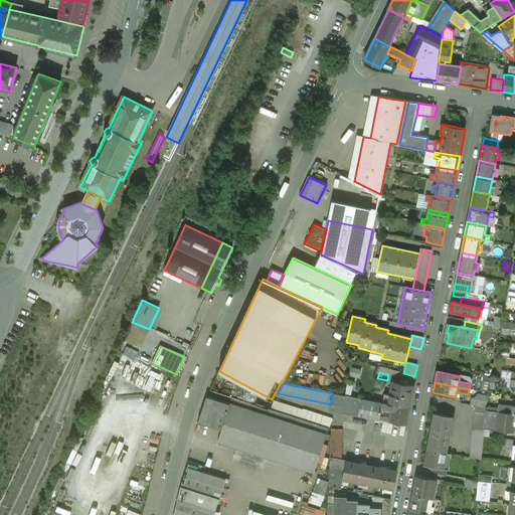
[(413,387),(393,383),(390,395),(385,394),(383,404),(392,406),(408,409),(413,387)]
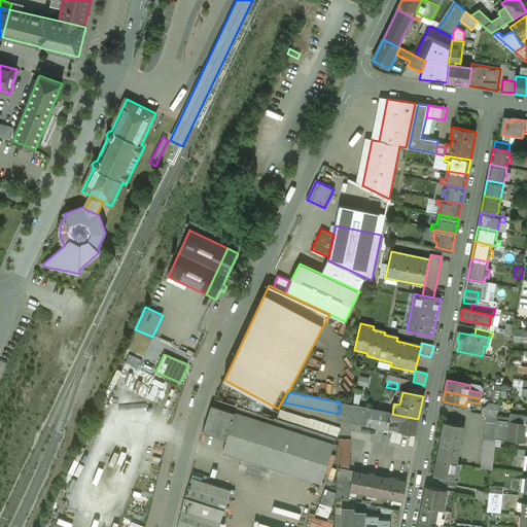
[(392,414),(341,402),(339,414),(337,421),(388,431),(391,420),(400,422),(401,416),(392,414)]
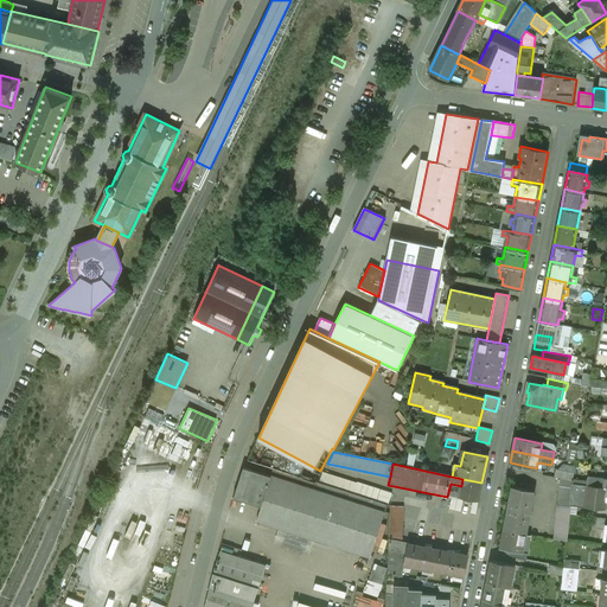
[(262,506),(272,477),(243,467),(234,498),(262,506)]
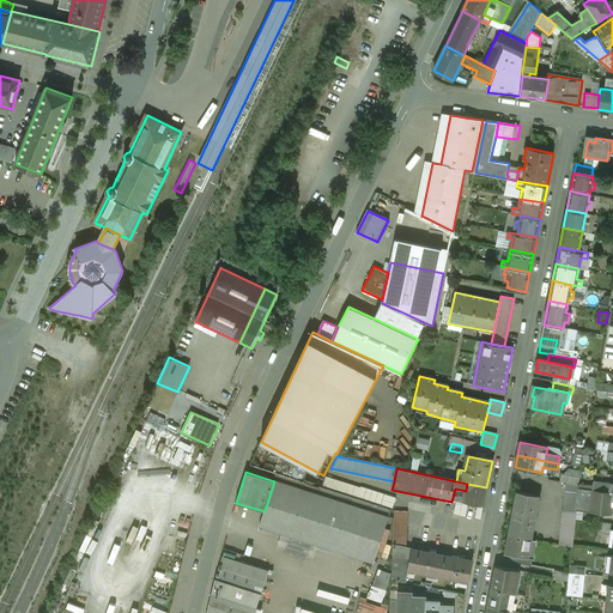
[(575,478),(560,475),(559,483),(565,484),(572,485),(575,478)]
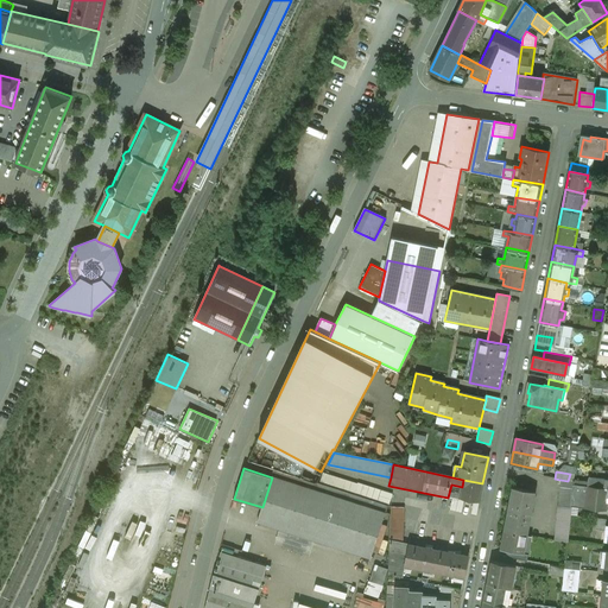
[(385,513),(272,476),(272,477),(263,507),(258,523),(371,558),(385,513)]
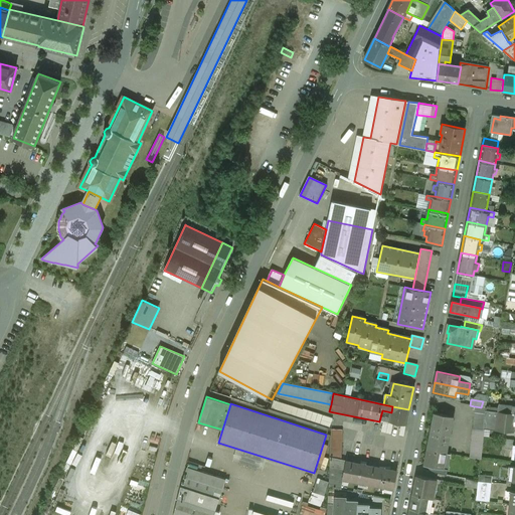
[(511,406),(499,405),(498,405),(497,406),(497,412),(510,413),(511,406)]
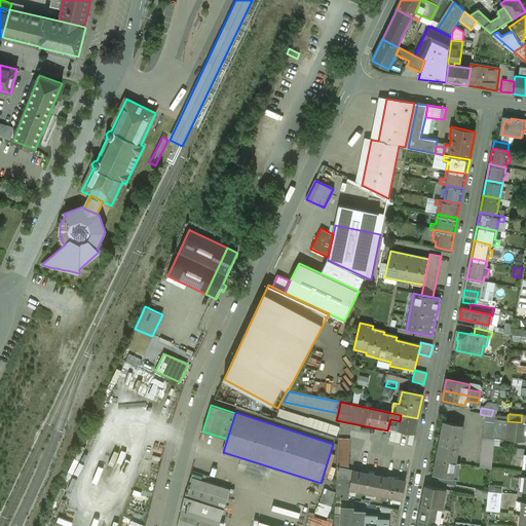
[(417,418),(401,415),(400,421),(398,433),(414,437),(417,418)]
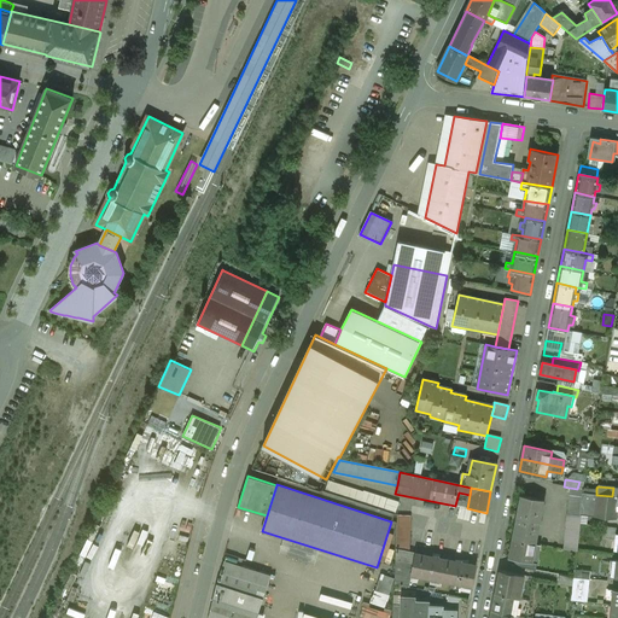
[(596,495),(582,493),(582,496),(579,516),(581,516),(616,519),(617,519),(617,496),(612,496),(596,495)]
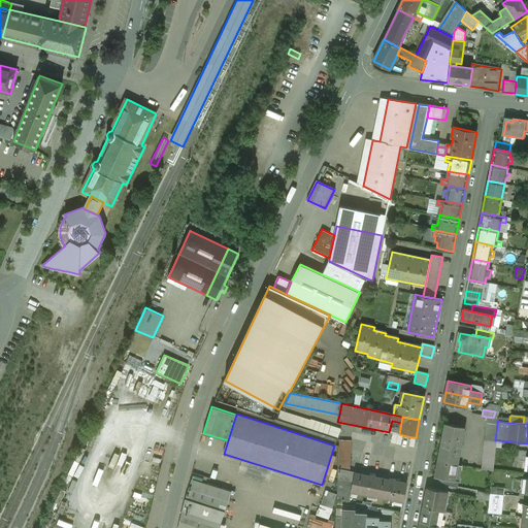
[(497,424),(486,423),(482,469),(492,471),(496,440),(495,440),(497,424)]
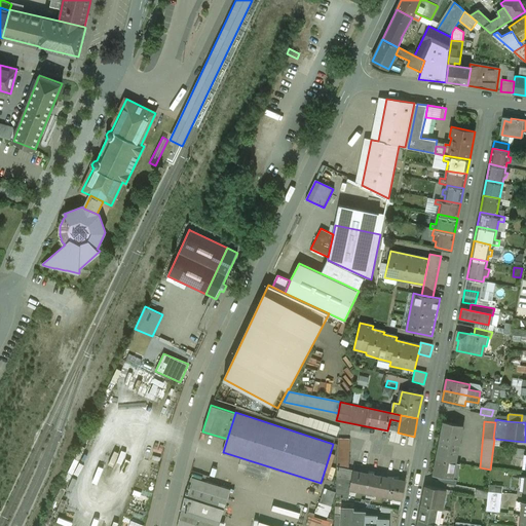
[(462,426),(443,422),(436,459),(456,463),(462,426)]
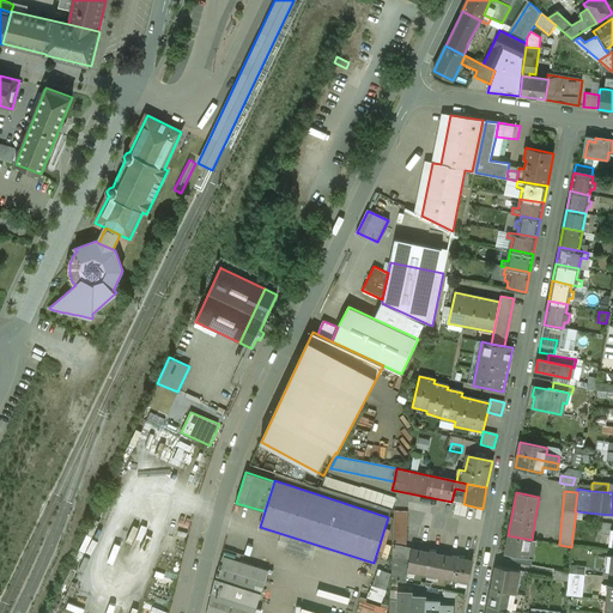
[(612,525),(598,522),(596,534),(610,536),(612,525)]
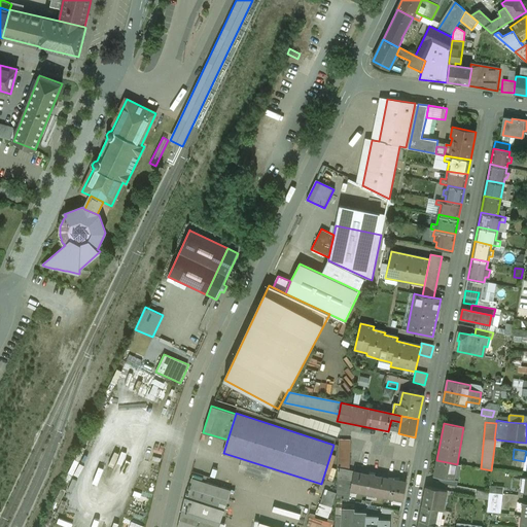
[(457,464),(436,460),(433,476),(442,478),(441,484),(457,487),(460,464),(457,464)]
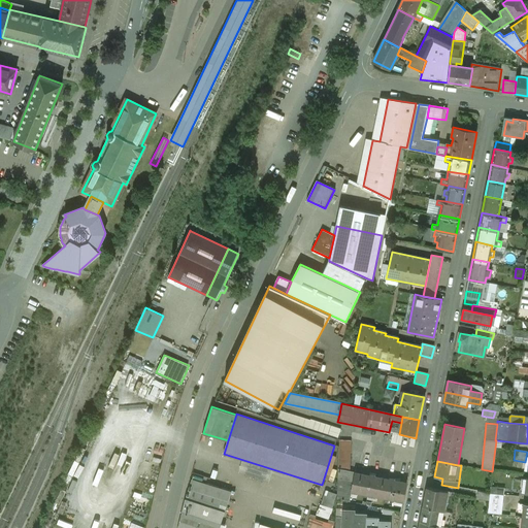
[(355,472),(338,468),(337,484),(352,487),(355,472)]
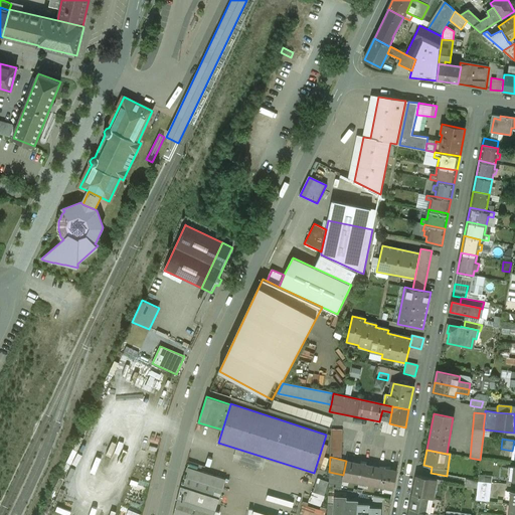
[(396,472),(346,461),(343,475),(342,479),(343,479),(393,489),(396,472)]
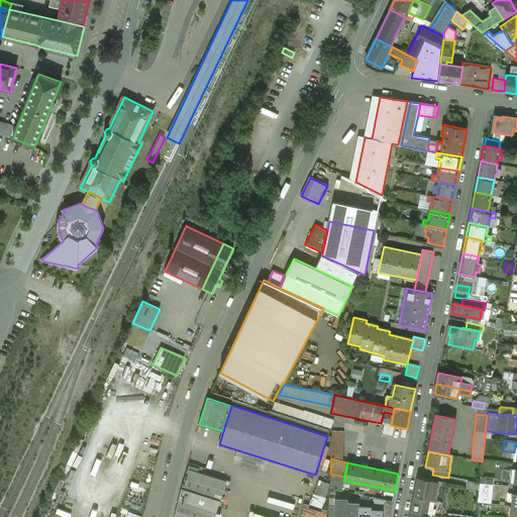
[(203,468),(189,463),(181,488),(174,516),(214,516),(226,481),(201,474),(203,468)]
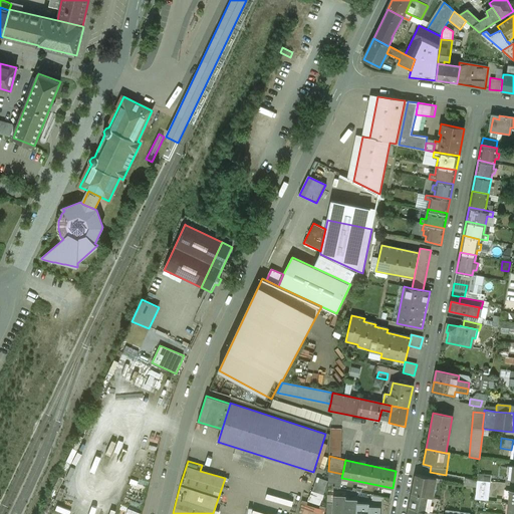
[(342,474),(328,471),(327,486),(339,489),(342,478),(341,478),(342,474)]
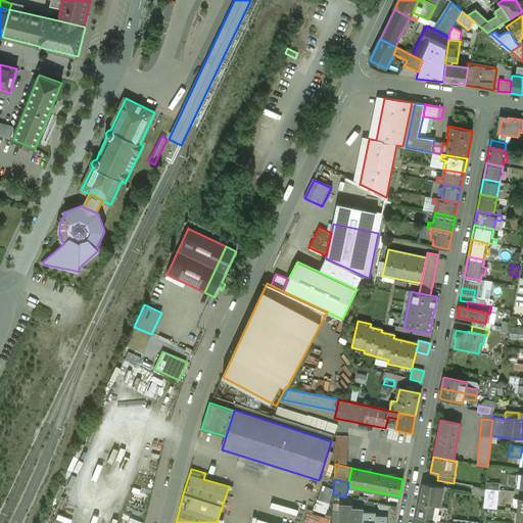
[(443,487),(422,483),(418,503),(440,507),(443,487)]
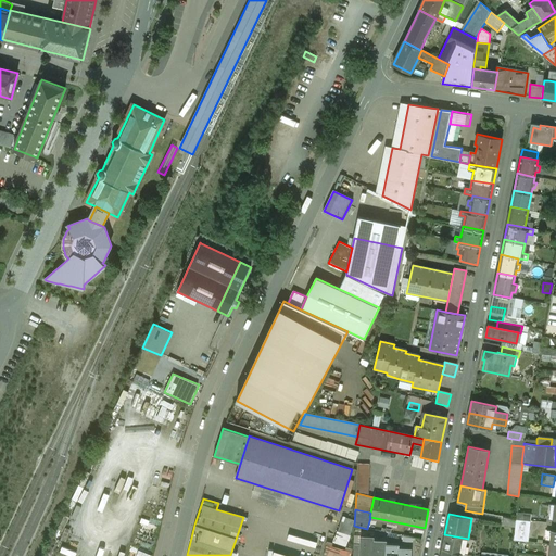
[(515,520),(503,518),(502,526),(515,527),(515,520)]
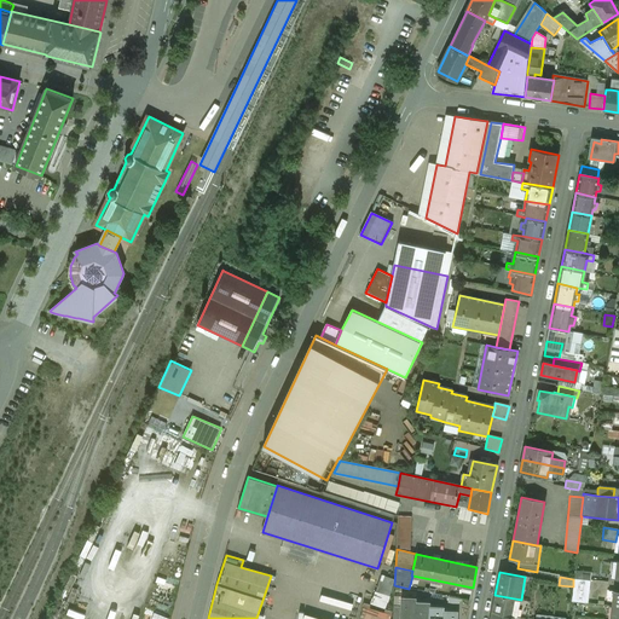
[(590,580),(573,579),(573,586),(571,601),(588,603),(590,580)]
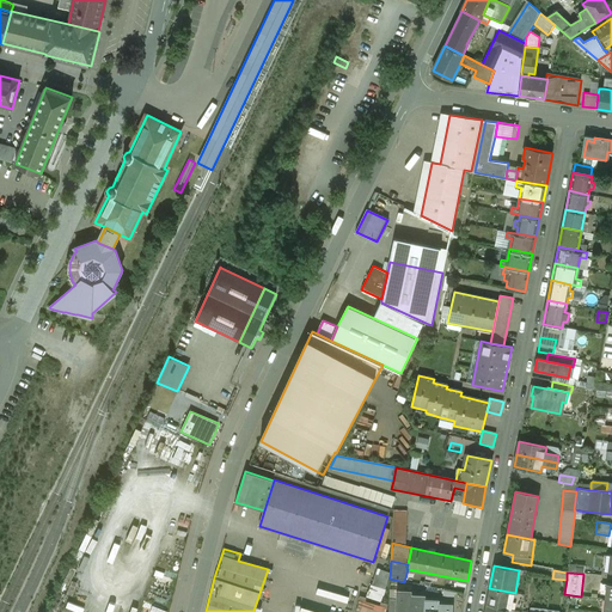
[(558,587),(549,586),(546,604),(556,605),(558,587)]
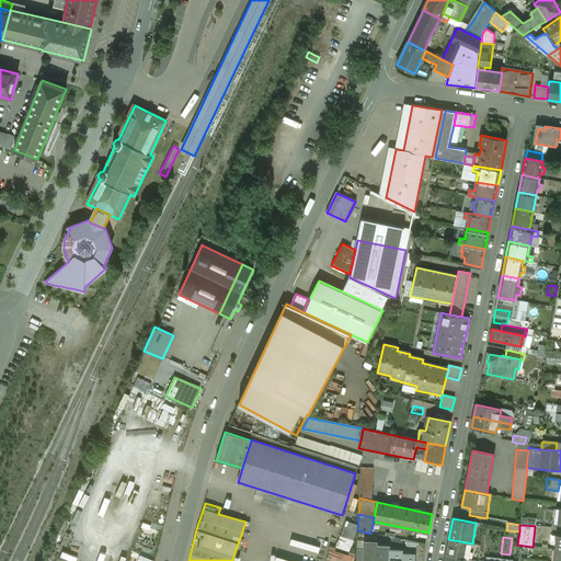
[(472,544),(448,539),(446,554),(464,558),(465,551),(470,552),(472,544)]
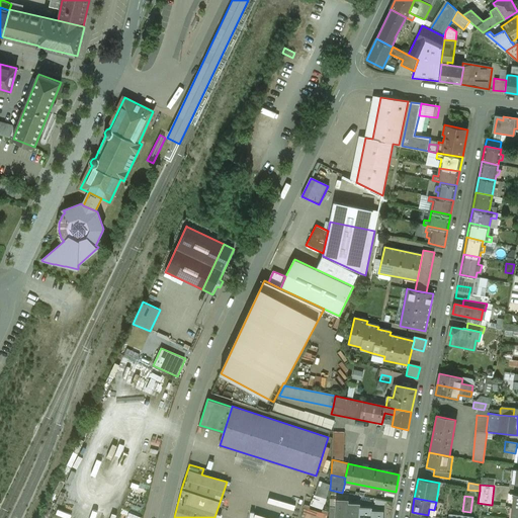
[(371,508),(359,507),(360,504),(348,503),(348,500),(335,499),(335,507),(334,517),(382,517),(383,511),(371,511),(371,508)]
